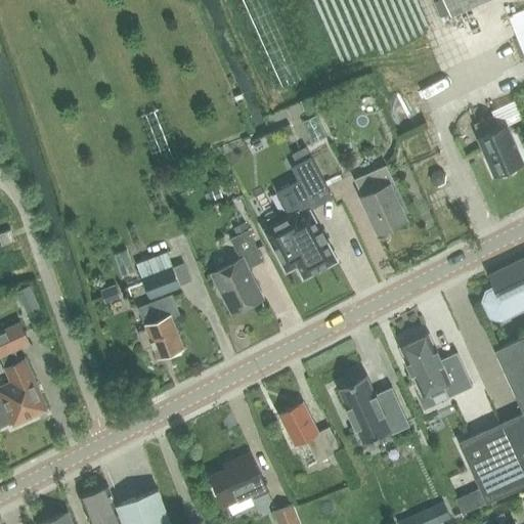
[(445,0),(451,13),(481,0),(445,0)]
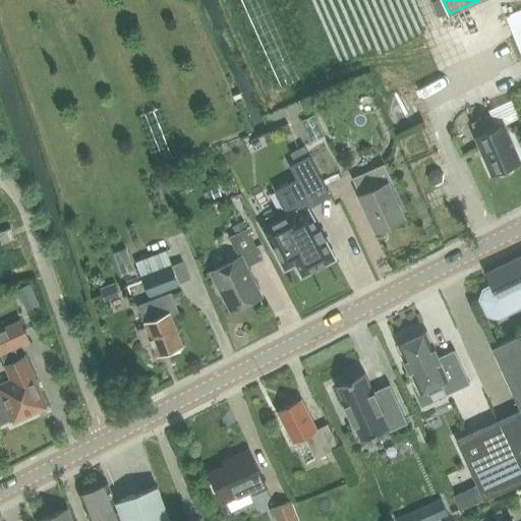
[(520,9),(506,16),(520,49),(520,9)]
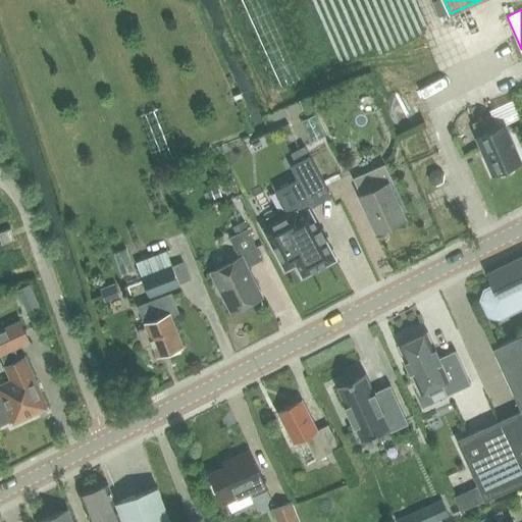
[(316,115),(302,121),(312,144),(325,138),(316,115)]
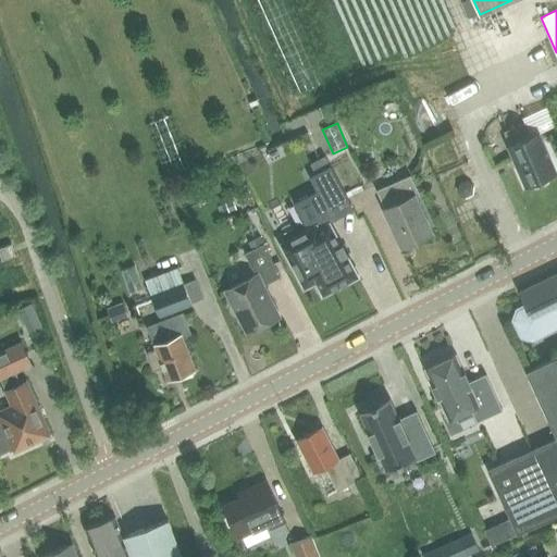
[(525,185),(531,183),(532,184),(535,185),(545,182),(546,178),(545,176),(556,172),(539,133),(531,136),(524,123),(505,132),(511,145),(508,146),(525,185)]
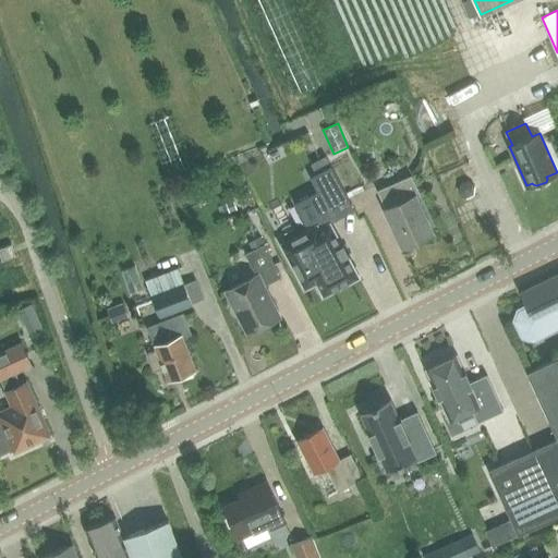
[(326,156),(311,164),(316,173),(330,166),(326,156)]
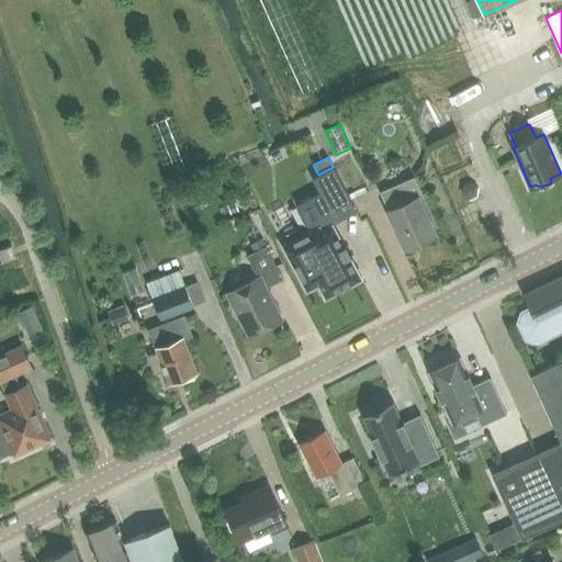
[(311,231),(283,246),(307,291),(319,284),(325,295),(324,296),(325,299),(362,279),(361,277),(360,277),(349,257),(351,256),(351,255),(350,256),(346,247),(347,246),(346,245),(344,246),(332,224),(330,225),(324,213),(328,211),(329,212),(350,201),(351,200),(334,167),(333,167),(318,175),(312,178),(321,194),(316,198),(314,194),(313,194),(313,195),(296,204),(311,231)]
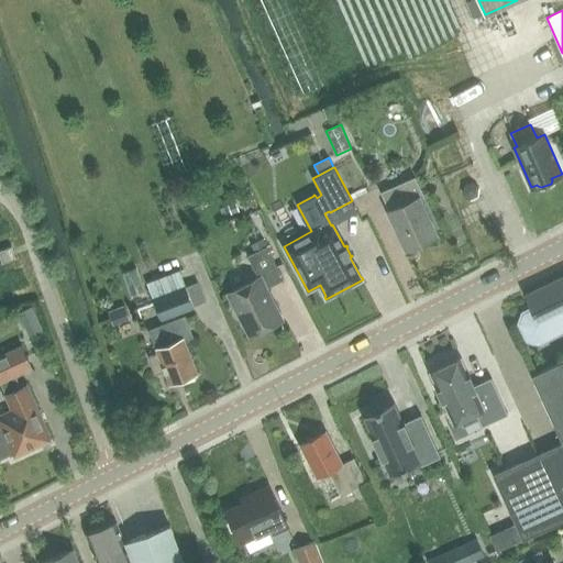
[(389,211),(406,250),(437,235),(419,198),(423,196),(415,177),(383,191),(390,210),(389,211)]
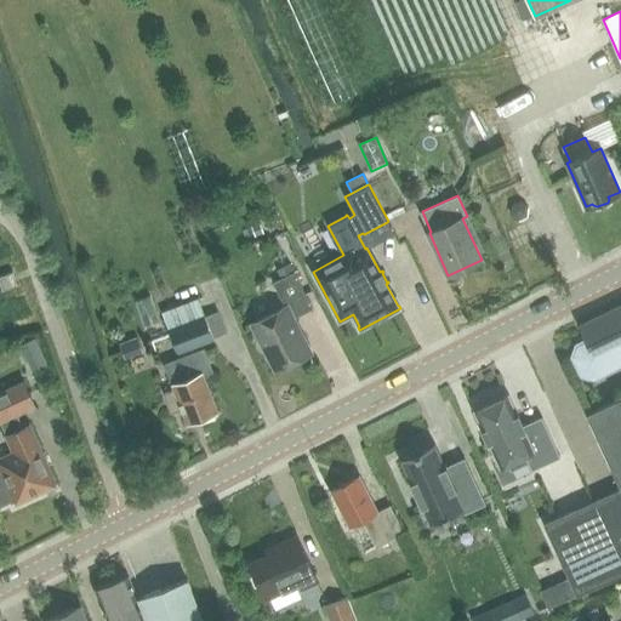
[(290,265),(278,271),(281,279),(294,272),(290,265)]
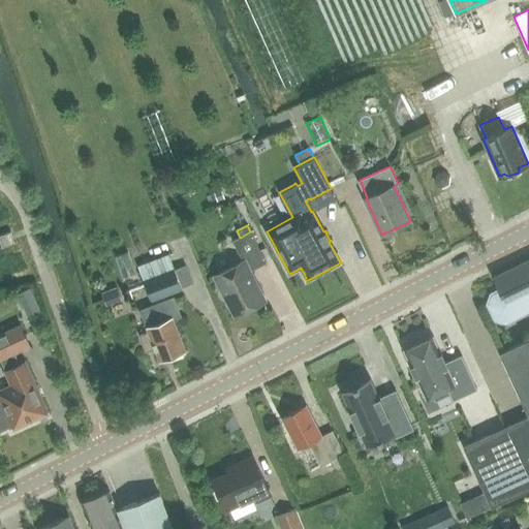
[(244,261),(214,276),(235,316),(266,301),(249,270),(266,261),(250,231),(240,238),(232,241),(244,261)]
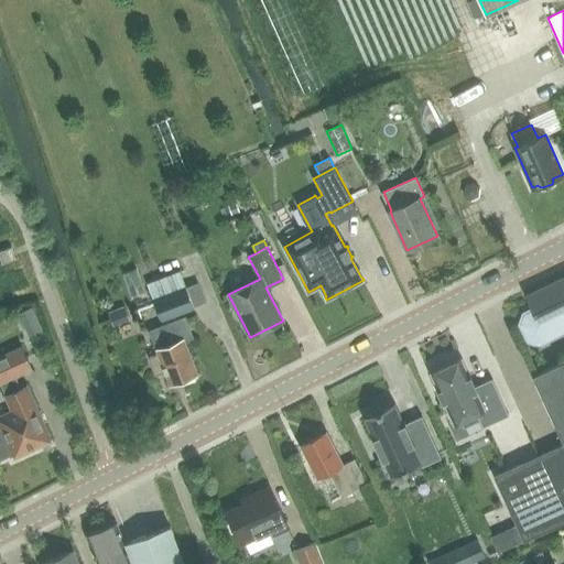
[(15,259),(11,248),(0,251),(0,258),(2,263),(15,259)]
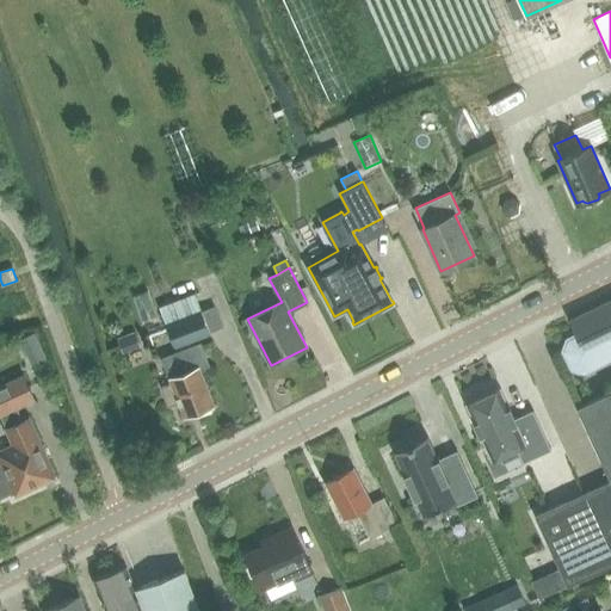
[(147,291),(133,296),(142,323),(155,319),(147,291)]
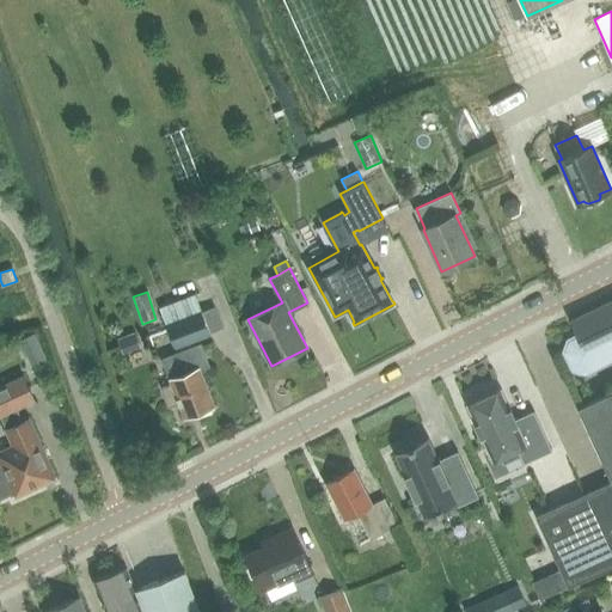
[(195,294),(159,307),(166,325),(202,311),(195,294)]
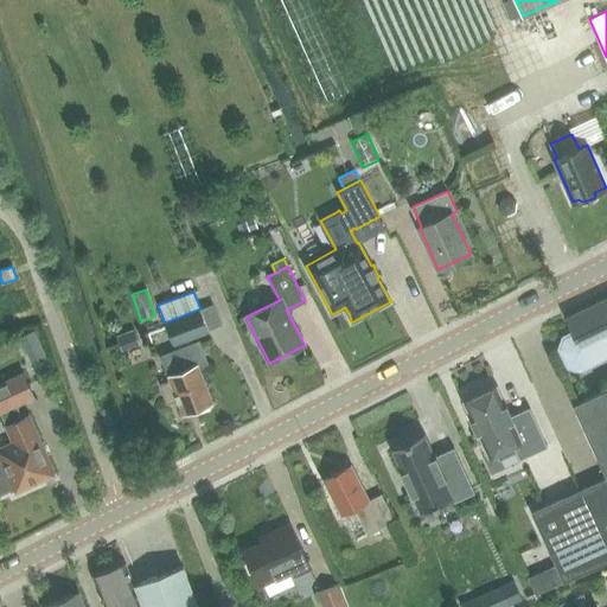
[(561,349),(569,365),(580,369),(606,356),(606,298),(566,319),(573,334),(564,338),(561,349)]
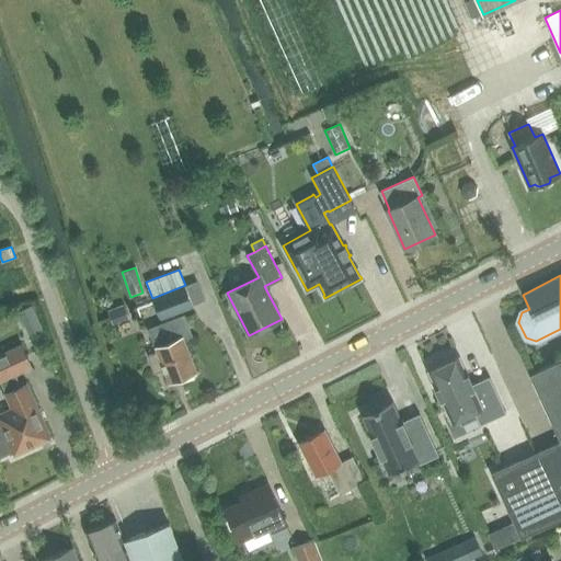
[(152,298),(160,319),(193,306),(185,285),(152,298)]
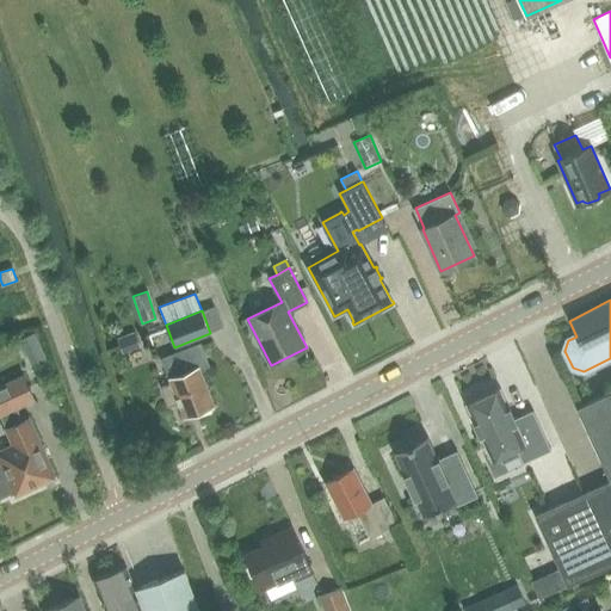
[(201,344),(162,359),(172,383),(162,387),(170,405),(179,401),(184,415),(197,411),(198,414),(211,408),(210,406),(214,405),(199,369),(209,365),(201,344)]
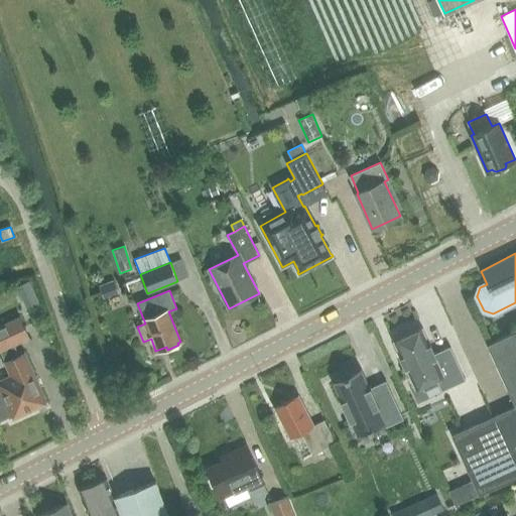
[(33,292),(22,298),(27,309),(39,303),(33,292)]
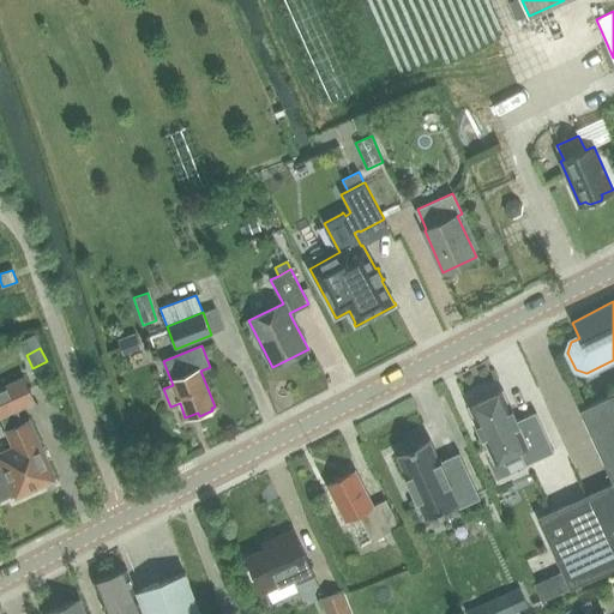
[(0,500),(13,495),(14,497),(14,499),(58,480),(56,479),(29,420),(23,423),(17,410),(35,402),(23,378),(0,387),(0,416),(0,417),(6,431),(5,431),(13,447),(0,452),(0,500)]
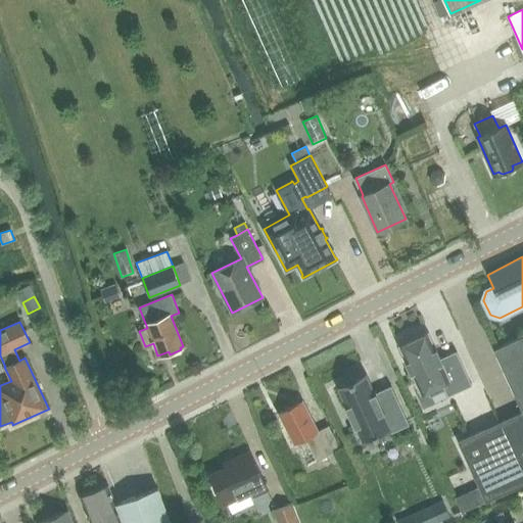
[(428,332),(398,346),(406,363),(406,364),(407,364),(411,372),(410,373),(411,374),(421,394),(427,391),(442,384),(444,389),(447,396),(472,385),(456,351),(440,359),(436,350),(437,350),(436,349),(428,332)]
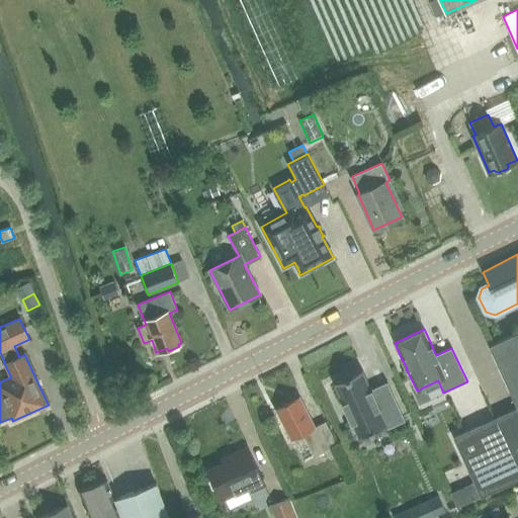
[(517,407),(517,331),(490,345),(517,407)]
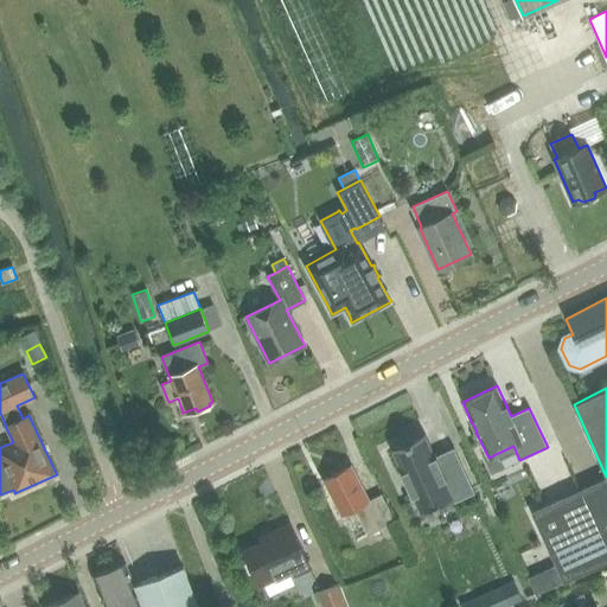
[(393,448),(390,449),(401,472),(400,472),(401,473),(402,473),(411,494),(410,494),(411,497),(413,497),(414,502),(421,515),(422,513),(421,511),(434,505),(435,506),(440,504),(440,503),(452,497),(454,502),(455,502),(454,499),(472,491),(473,493),(474,493),(459,459),(441,467),(436,458),(436,455),(435,455),(425,433),(423,434),(425,436),(411,442),(410,441),(393,449),(393,448)]
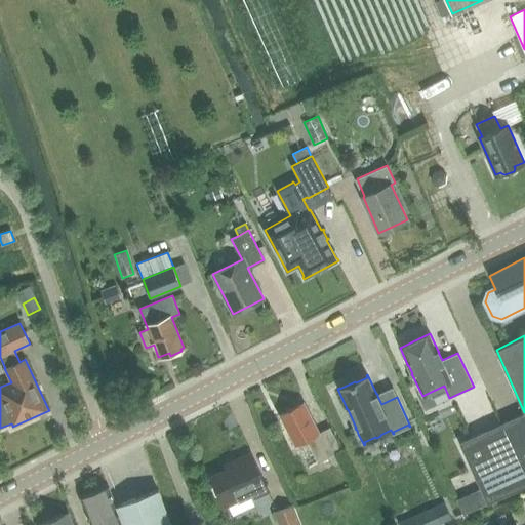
[(304,403),(280,415),(295,446),(307,441),(318,462),(340,451),(329,428),(319,433),(304,403)]
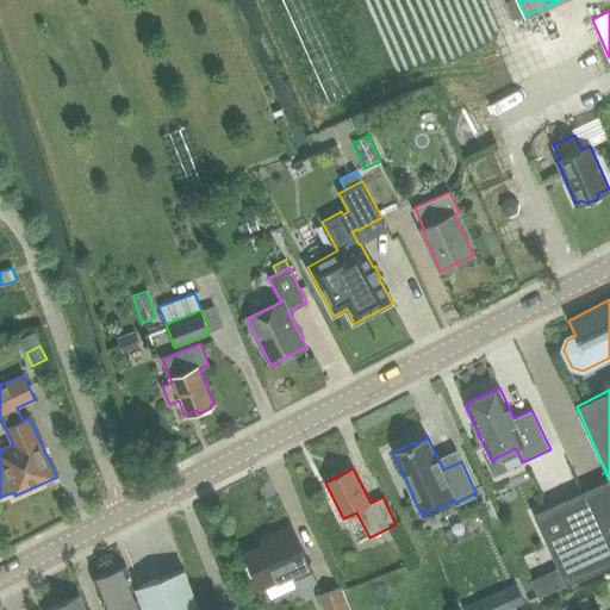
[(584,491),(609,549),(609,479),(584,491)]
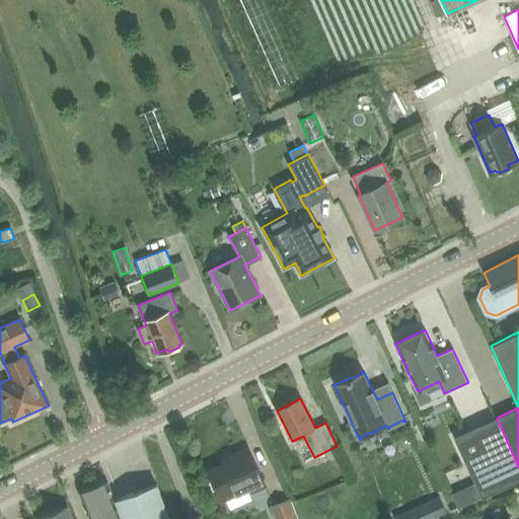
[(518,467),(497,418),(454,437),(475,485),(482,498),(518,480),(518,467)]
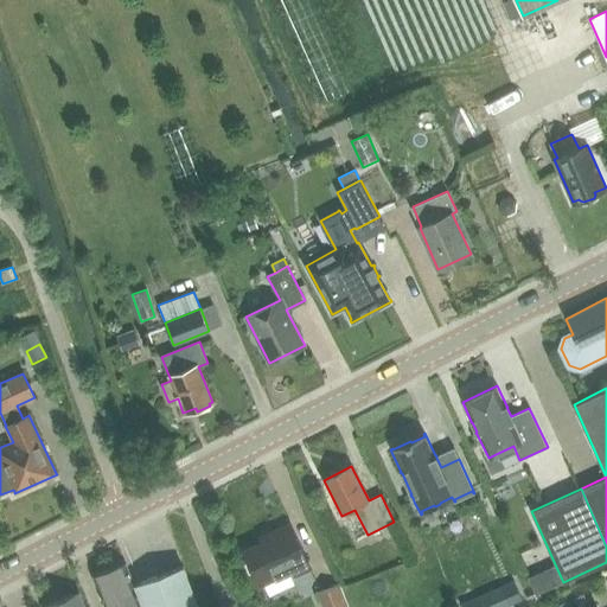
[(275,537),(244,551),(260,586),(293,570),(295,576),(311,569),(291,524),(273,531),(275,537)]
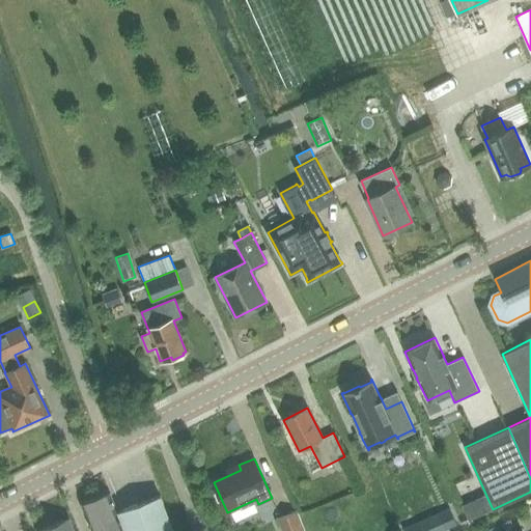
[(126,530),(121,518),(120,519),(117,511),(110,494),(82,505),(91,530),(113,530),(115,530),(126,530)]
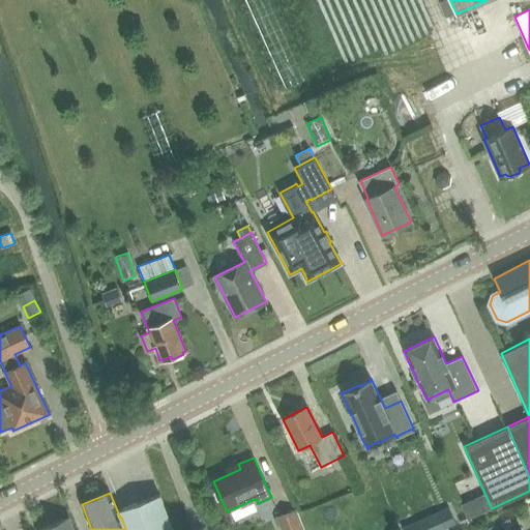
[(173,529),(159,494),(117,510),(120,518),(121,517),(125,529),(173,529)]
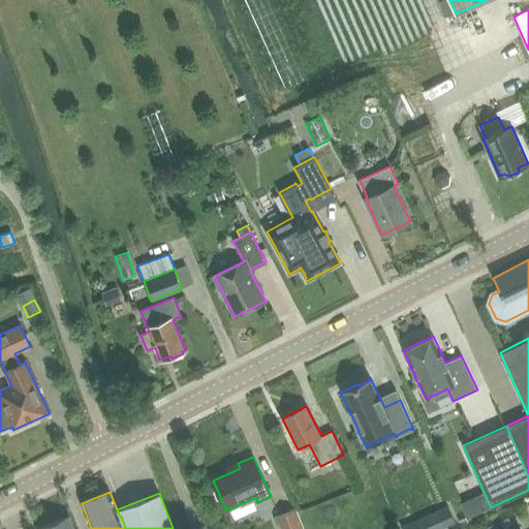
[(448,507),(437,511),(444,527),(455,523),(448,507)]
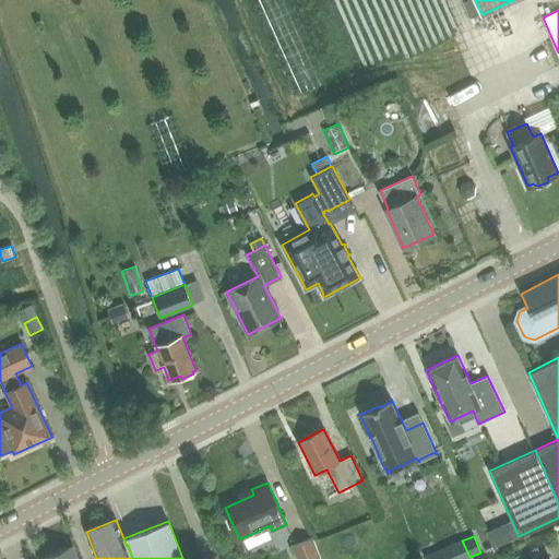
[(319,558),(311,538),(292,546),(296,558),(319,558)]
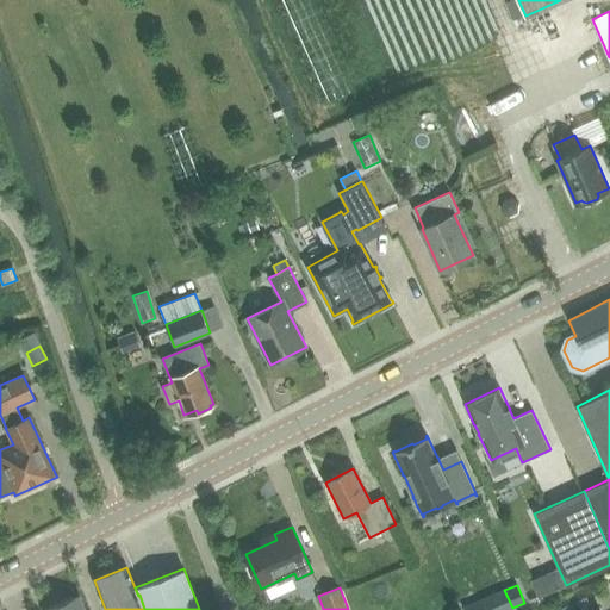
[(83,609),(79,597),(45,609),(83,609)]
